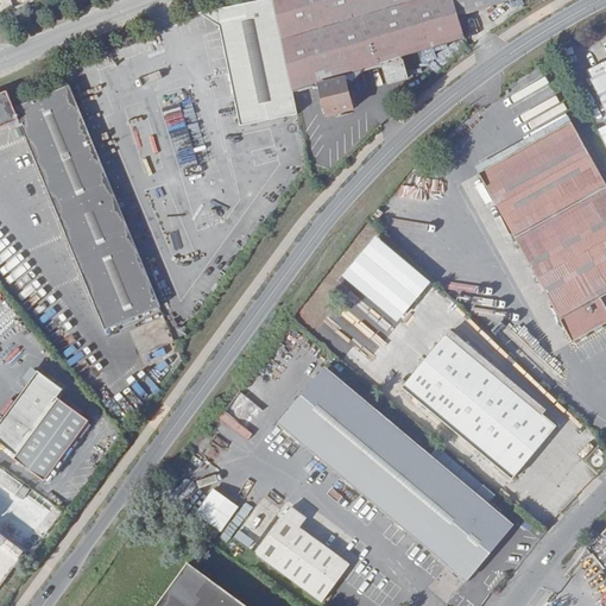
[(240,125),(296,113),(291,89),(272,0),(253,0),(208,10),(210,20),(219,26),(240,125)]
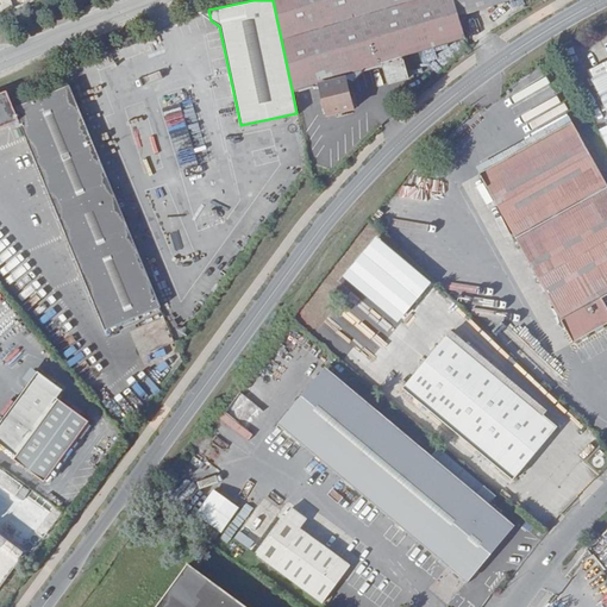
[(273,0),(292,89),(318,83),(319,83),(318,81),(342,75),(352,80),(362,70),(382,64),(387,83),(412,76),(411,69),(404,72),(400,56),(463,38),(457,16),(508,1),(508,0),(273,0)]
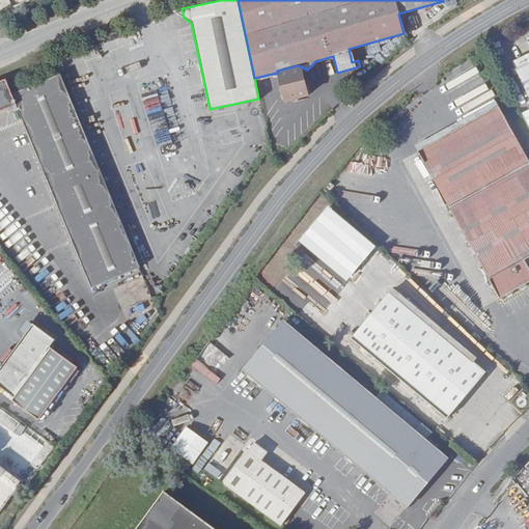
[(171,9),(184,18),(182,8),(171,9)]
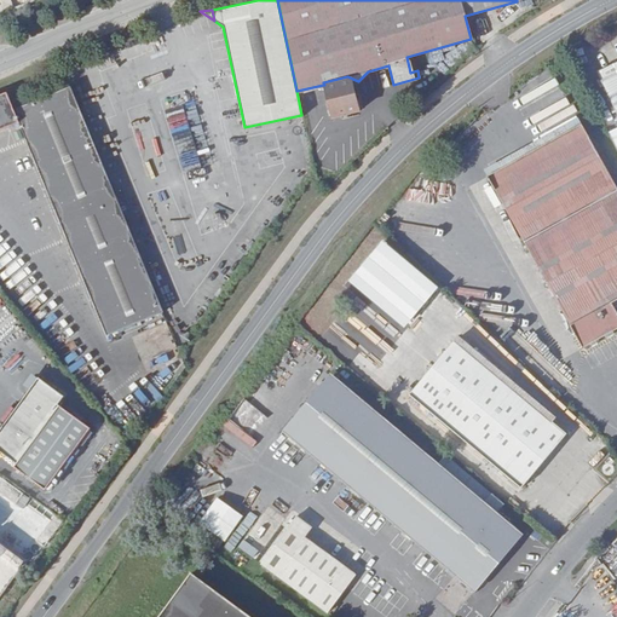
[(616,57),(594,69),(616,114),(616,57)]
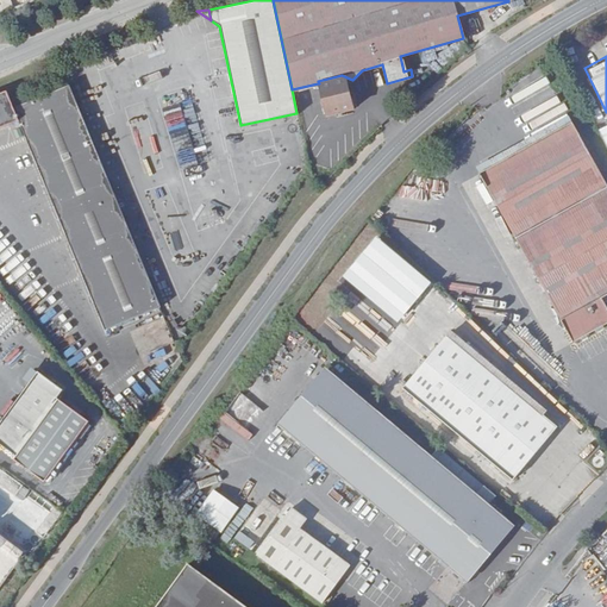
[(102,321),(157,299),(62,68),(7,91),(1,76),(0,76),(0,112),(13,106),(102,321)]
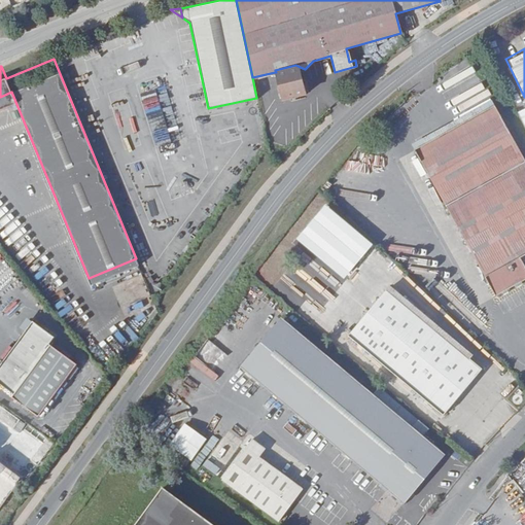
[(298,67),(276,72),(275,72),(282,99),(288,96),(289,100),(303,96),(302,93),(304,92),(304,91),(307,90),(304,75),(300,75),(298,67)]
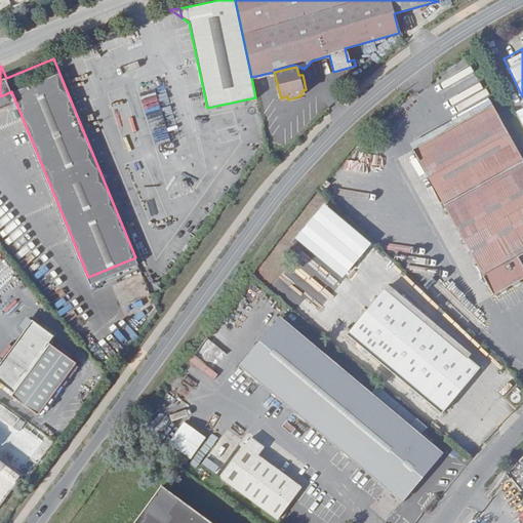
[(522,160),(493,105),(412,147),(492,297),(522,280),(522,273),(521,270),(522,269),(522,160)]
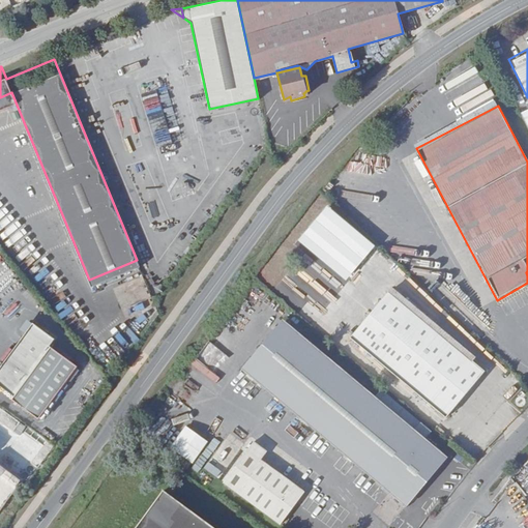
[(527,107),(519,112),(527,130),(527,107)]
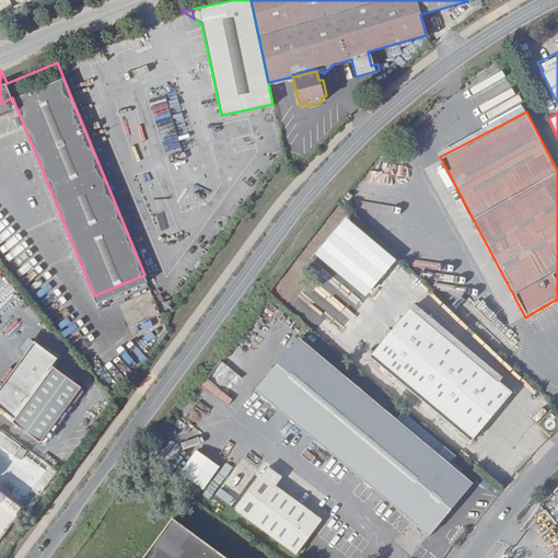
[(146,198),(158,195),(155,185),(152,186),(148,170),(132,174),(137,188),(142,186),(146,198)]
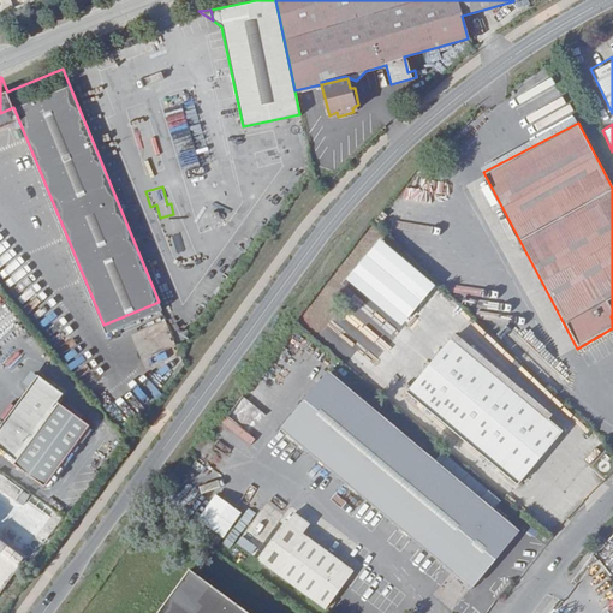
[(561,429),(450,334),(403,390),(516,483),(561,429)]
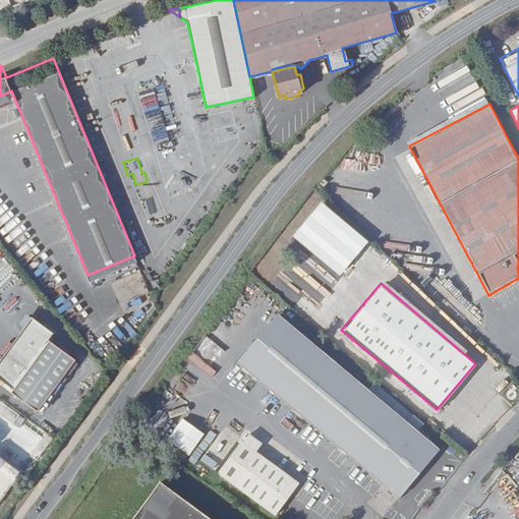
[(272,303),(228,354),(391,495),(435,445),(414,427),(420,421),(364,372),(359,380),(272,303)]
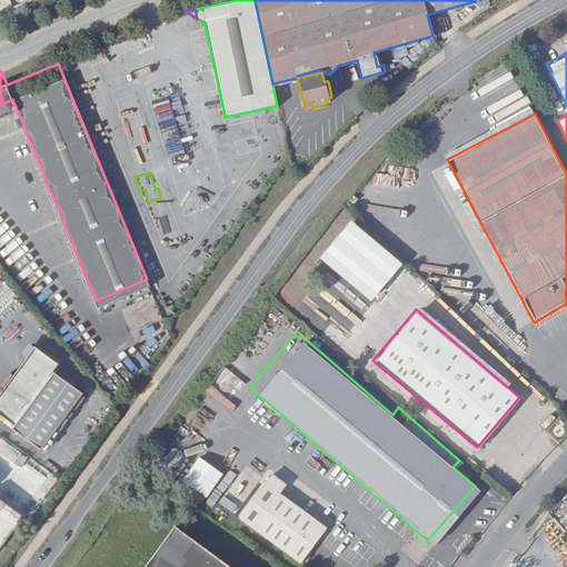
[(59,371),(16,428),(45,450),(88,394),(59,371)]
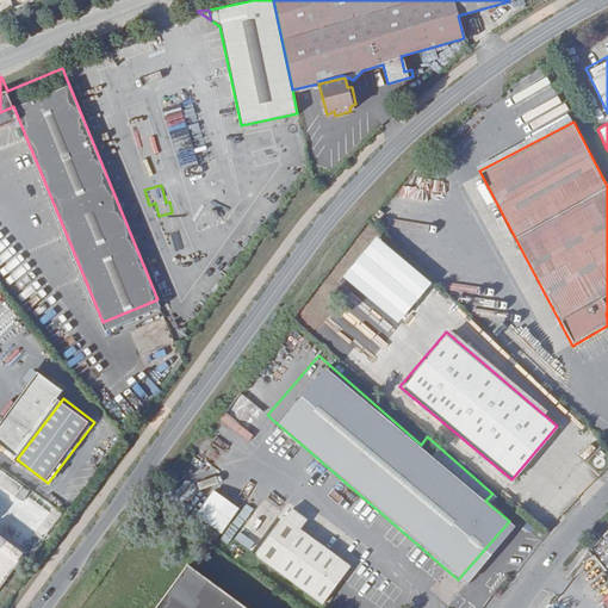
[(49,512),(35,531),(43,537),(61,512),(26,486),(23,492),(49,512)]
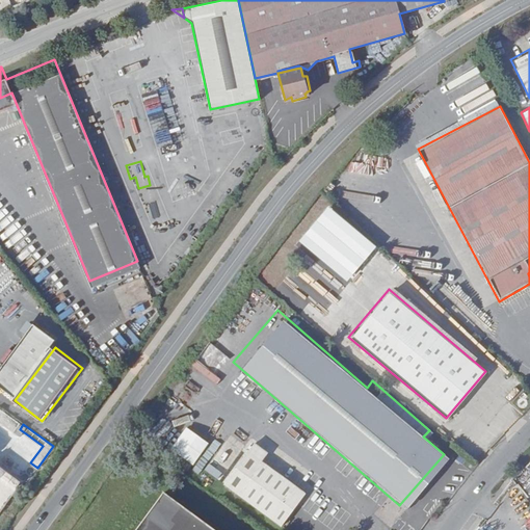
[(244,436),(214,478),(272,521),(296,487),(252,456),(258,447),(244,436)]
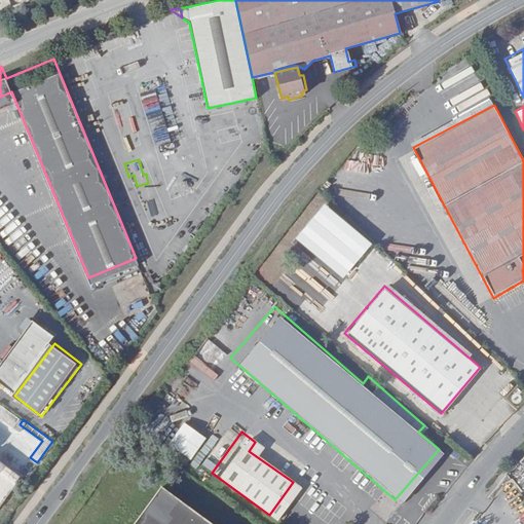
[(206,452),(195,444),(188,454),(199,462),(206,452)]
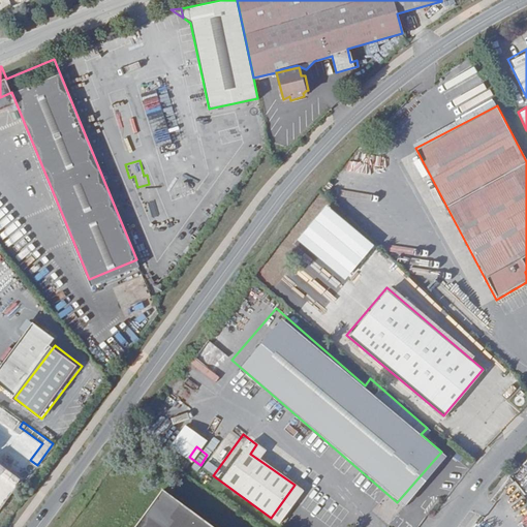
[(19,477),(0,463),(0,471),(14,483),(19,477)]
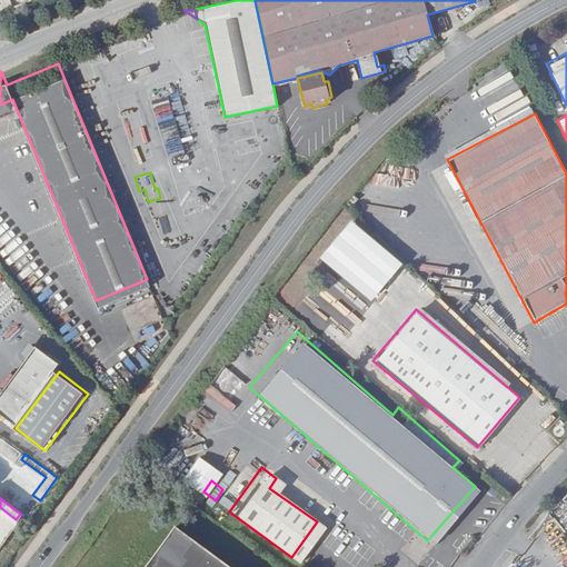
[(230,566),(171,523),(138,566),(230,566)]
